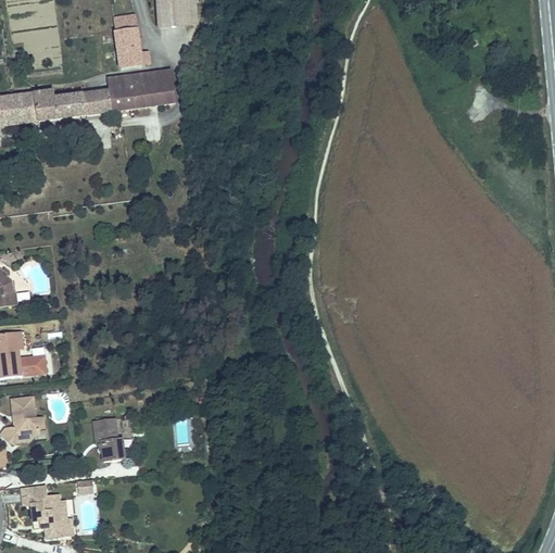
[(159,0),(159,19),(164,19),(164,28),(196,29),(196,0),(159,0)]
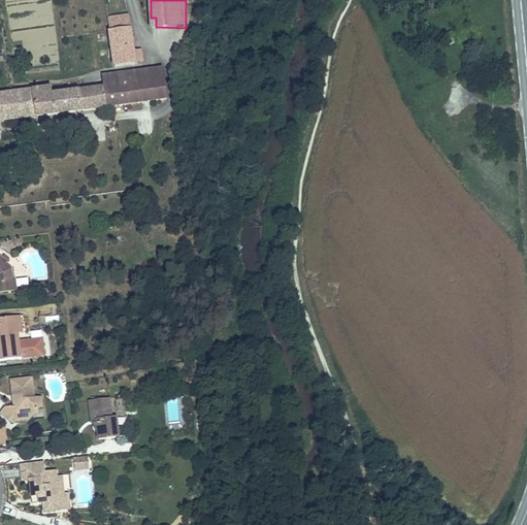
[(441,13),(441,15),(441,17),(441,19),(442,20),(443,20),(445,20),(447,21),(448,20),(449,19),(450,18),(451,17),(451,14),(451,13),(450,11),(448,11),(447,10),(446,10),(445,10),(442,12),(441,13)]
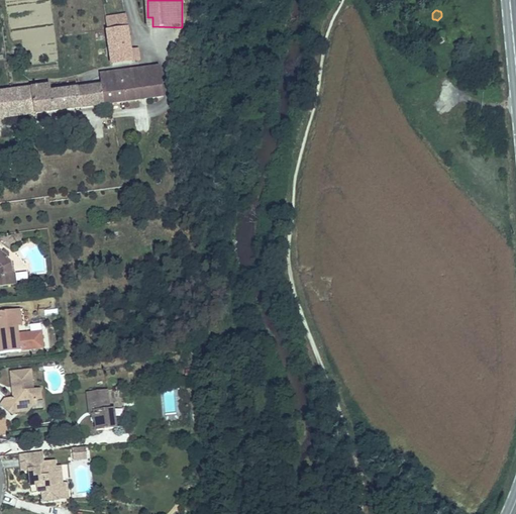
[(124,12),(105,14),(110,63),(130,60),(130,57),(129,48),(124,12)]
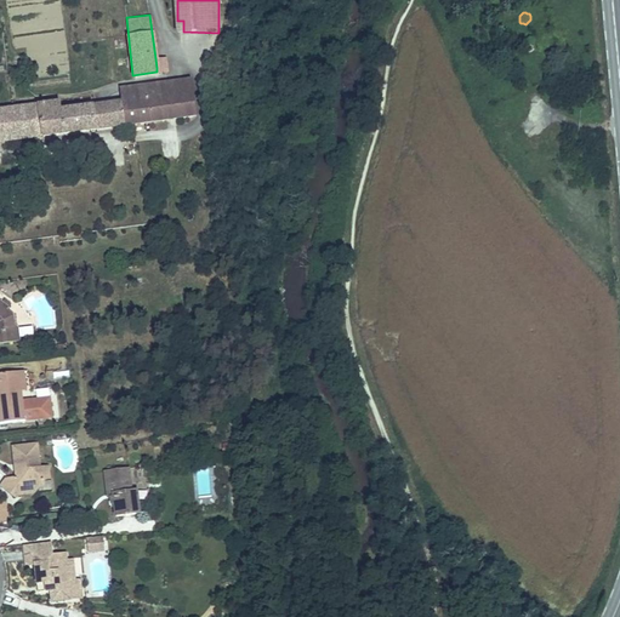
[(535,34),(527,38),(530,47),(540,43),(535,34)]
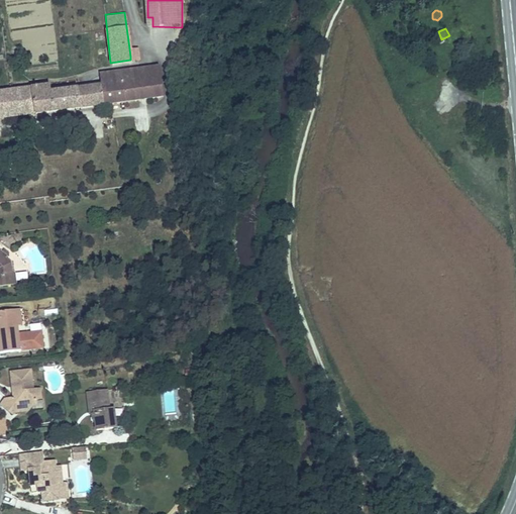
[(136,47),(129,48),(130,57),(137,57),(136,47)]
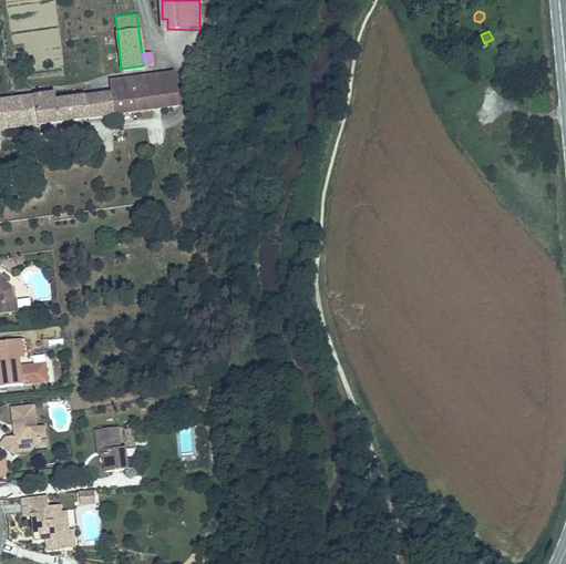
[(10,95),(0,96),(0,125),(117,110),(178,102),(174,71),(122,78),(109,80),(110,86),(102,88),(103,91),(83,93),(55,96),(54,90),(10,95)]
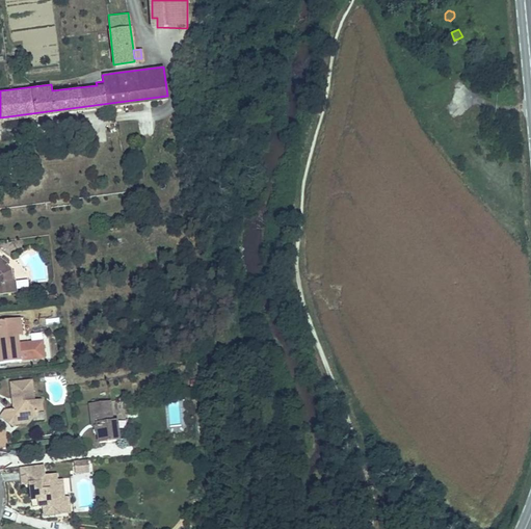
[(0,292),(16,290),(15,279),(0,267),(0,264),(4,259),(11,249),(10,236),(0,236),(0,292)]
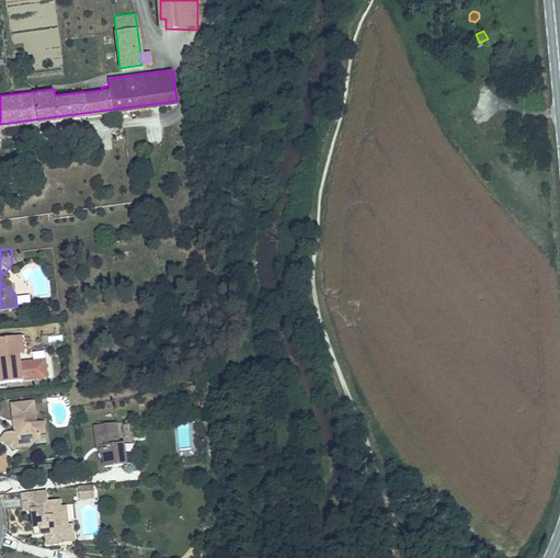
[(14,280),(4,273),(0,279),(0,282),(15,294),(14,280)]
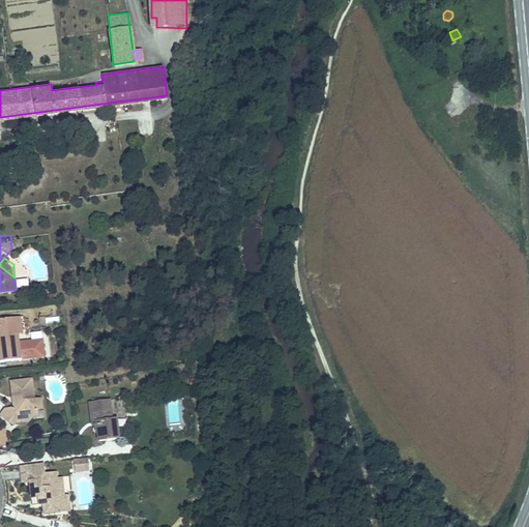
[(17,286),(27,285),(26,276),(16,277),(17,286)]
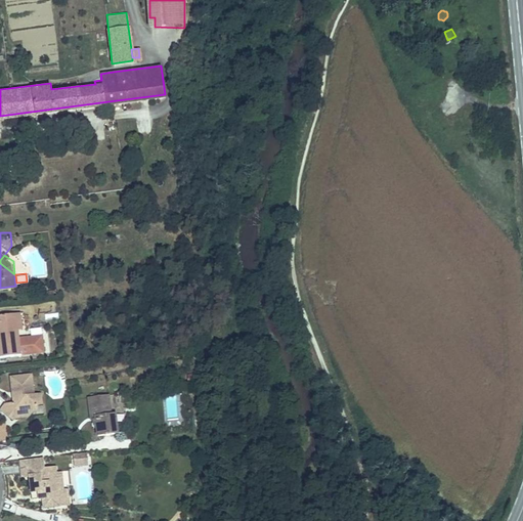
[(14,311),(0,312),(0,354),(43,350),(42,333),(17,336),(16,327),(14,311)]
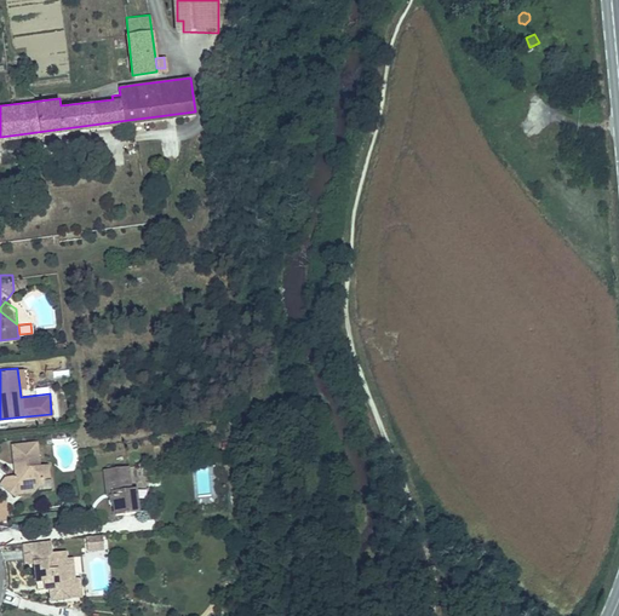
[(0,482),(13,494),(26,481),(34,488),(47,475),(51,476),(50,467),(50,460),(40,461),(38,439),(12,443),(16,473),(9,473),(0,482)]
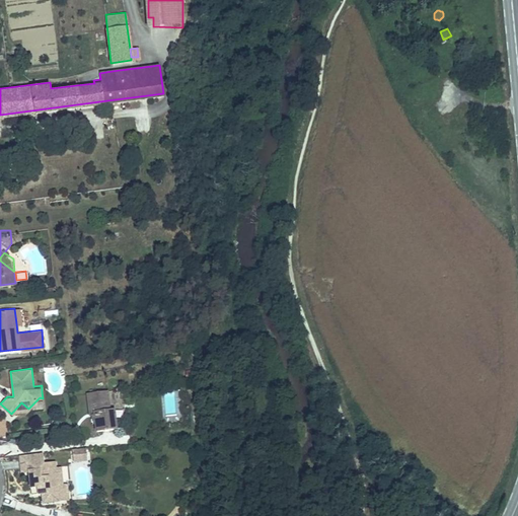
[(106,388),(89,390),(91,410),(95,410),(95,413),(92,413),(92,417),(96,417),(97,428),(116,426),(114,408),(108,408),(106,388)]
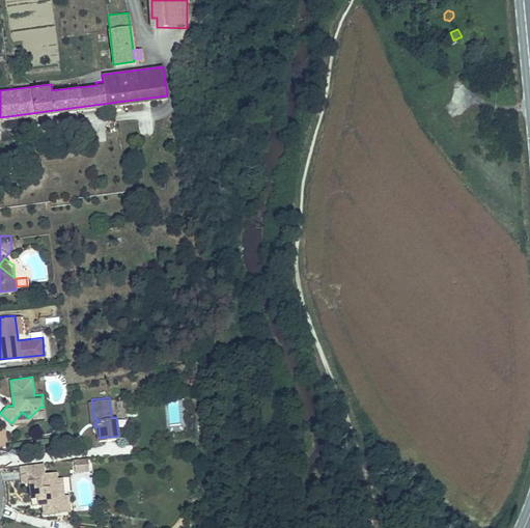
[(22,412),(11,423),(22,420),(29,418),(22,412)]
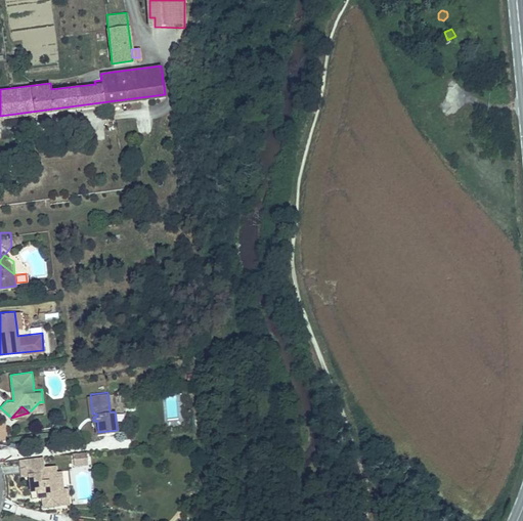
[(85,451),(73,453),(74,463),(86,462),(85,451)]
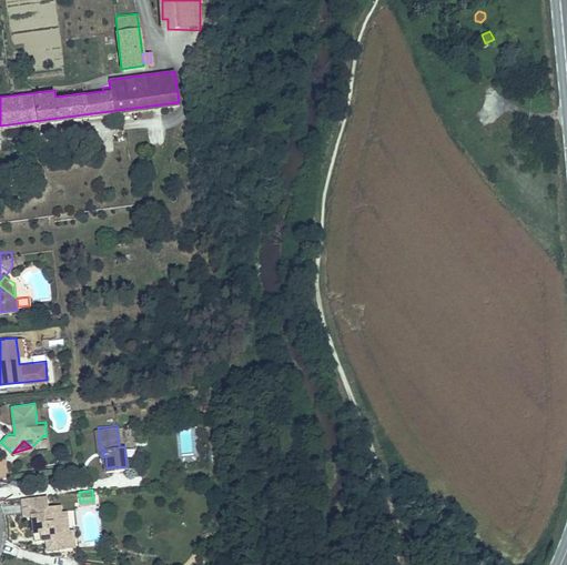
[(48,507),(47,493),(21,496),(22,516),(32,515),(33,533),(41,532),(42,541),(46,541),(47,550),(62,547),(61,541),(70,541),(69,530),(67,512),(61,513),(61,506),(48,507)]
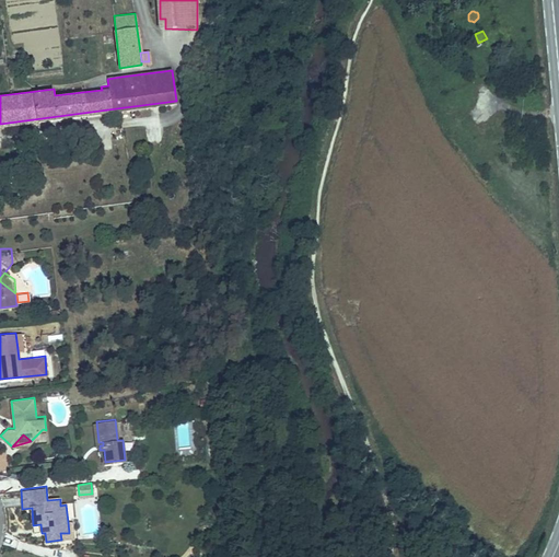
[(76,521),(68,522),(69,533),(60,533),(61,540),(78,538),(76,521)]
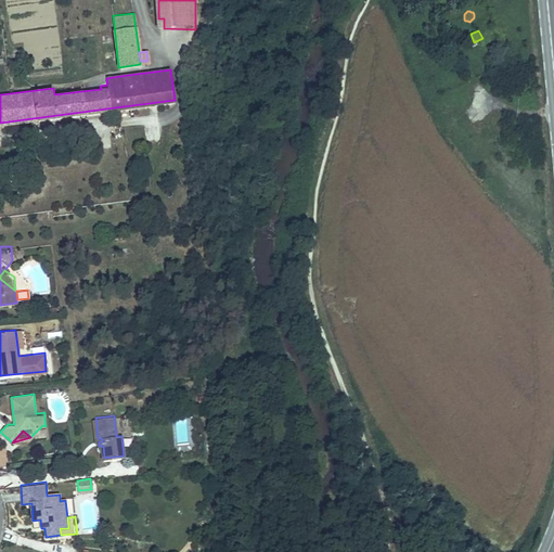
[(40,520),(33,521),(34,529),(41,528),(40,520)]
